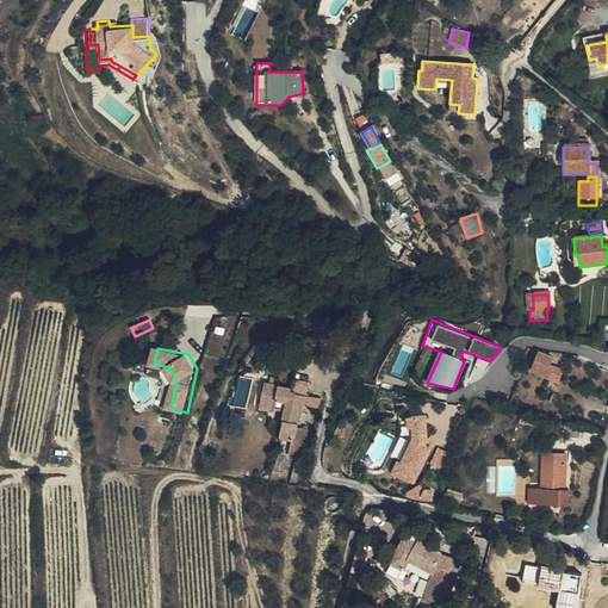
[(538,353),(534,360),(547,367),(551,359),(538,353)]
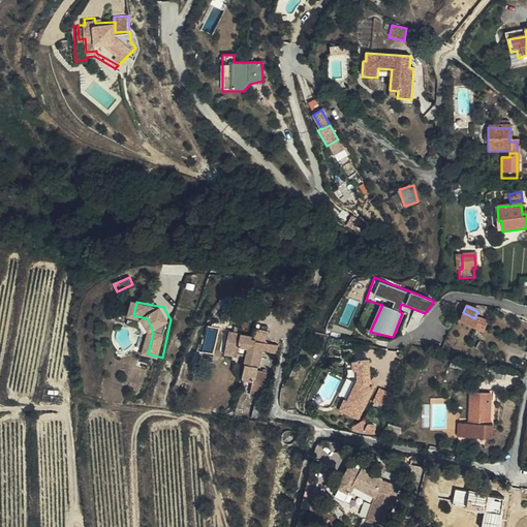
[(463,312),(462,314),(458,322),(481,333),(486,323),(474,318),(463,312)]
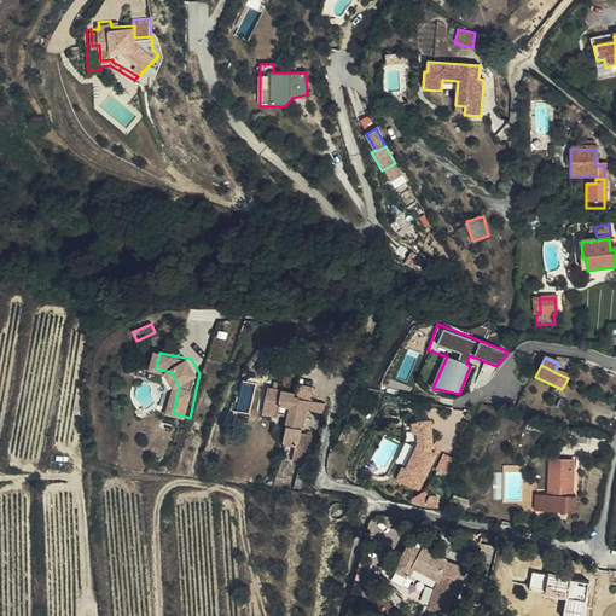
[(167,401),(175,404),(179,387),(172,372),(156,368),(155,378),(162,381),(169,395),(167,401)]
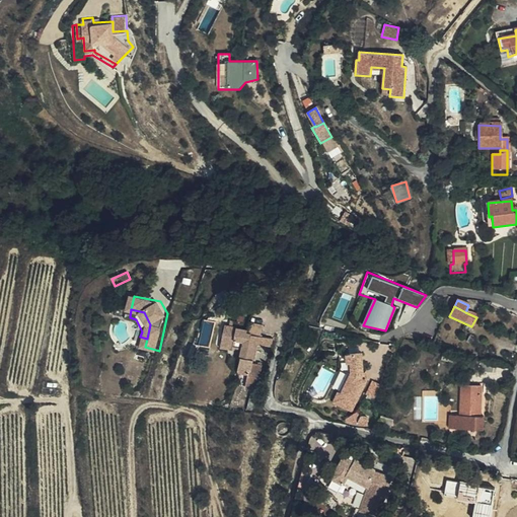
[(0,322),(6,323),(8,315),(0,311),(0,322)]
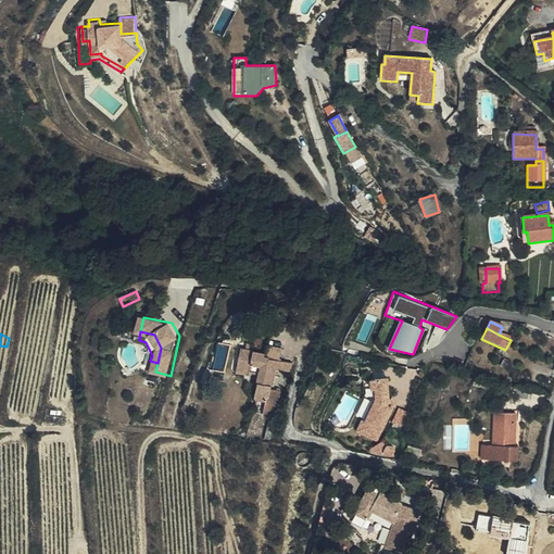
[(275,369),(278,347),(261,343),(262,340),(254,339),(253,344),(242,342),(240,350),(235,349),(231,367),(243,369),(242,373),(253,375),(249,399),(263,401),(265,386),(268,368),(275,369)]
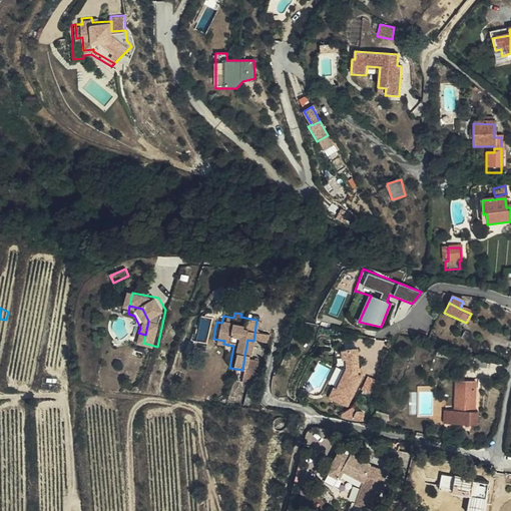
[(266,322),(257,320),(253,341),(262,342),(266,322)]
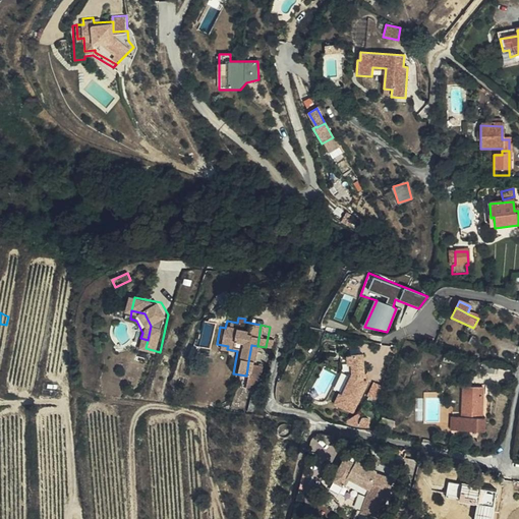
[(228,346),(217,344),(215,350),(227,352),(227,349),(228,346)]
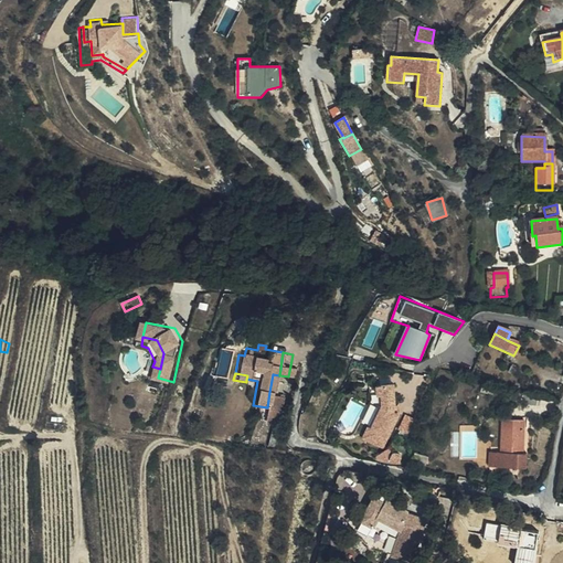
[(393,383),(376,384),(378,404),(367,425),(386,435),(397,414),(394,413),(393,383)]
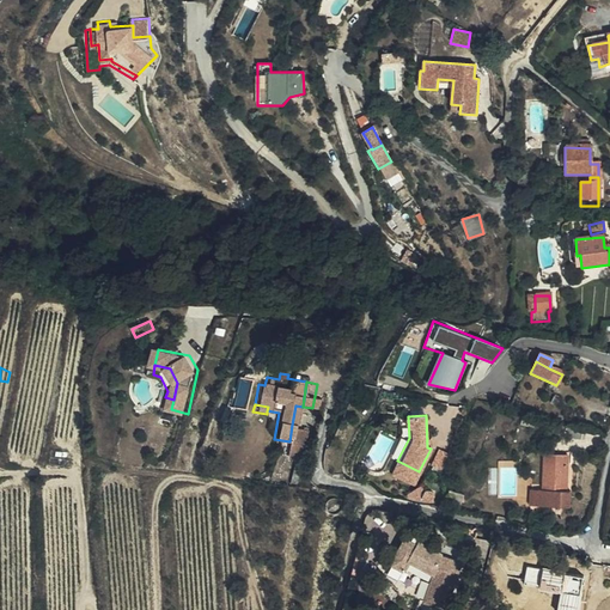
[(409,438),(408,416),(400,416),(400,434),(389,457),(397,461),(409,438)]
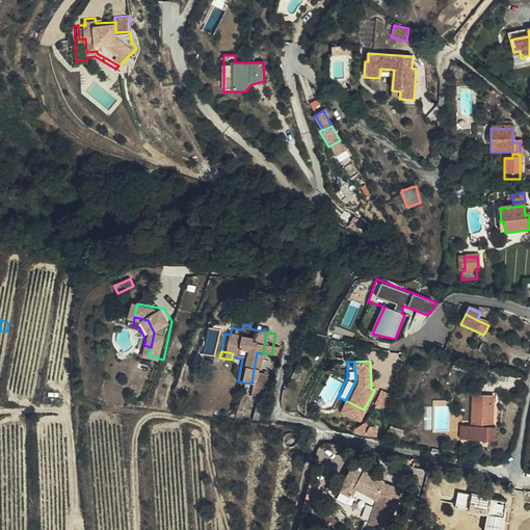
[(271,382),(274,377),(268,376),(269,372),(254,369),(252,383),(248,401),(263,404),(267,382),(271,382)]
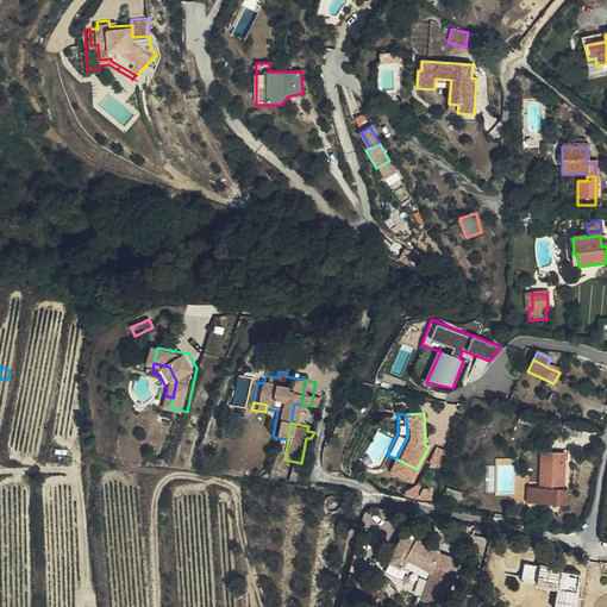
[(579,439),(580,431),(562,427),(559,436),(579,439)]
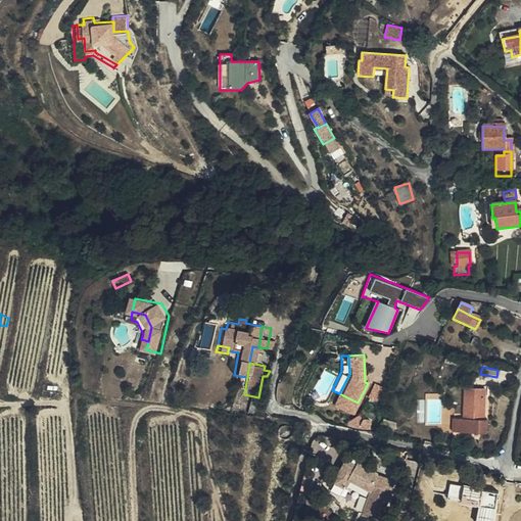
[(377,401),(383,389),(374,384),(368,397),(377,401)]
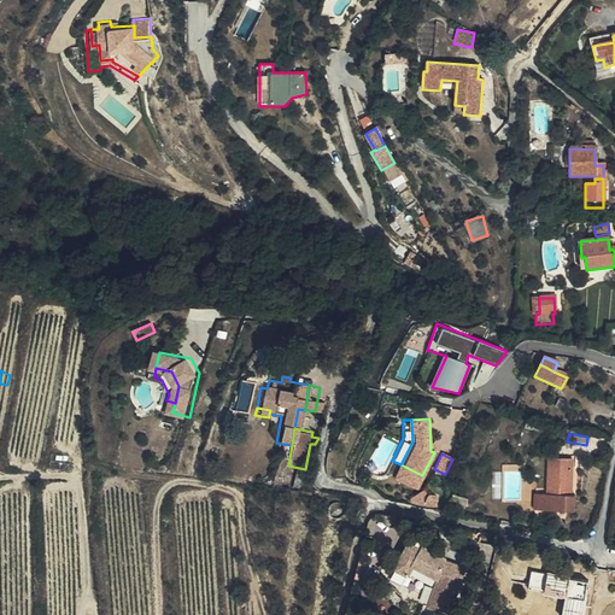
[(548,462),(548,474),(551,474),(550,495),(566,495),(570,495),(570,462),(548,462)]
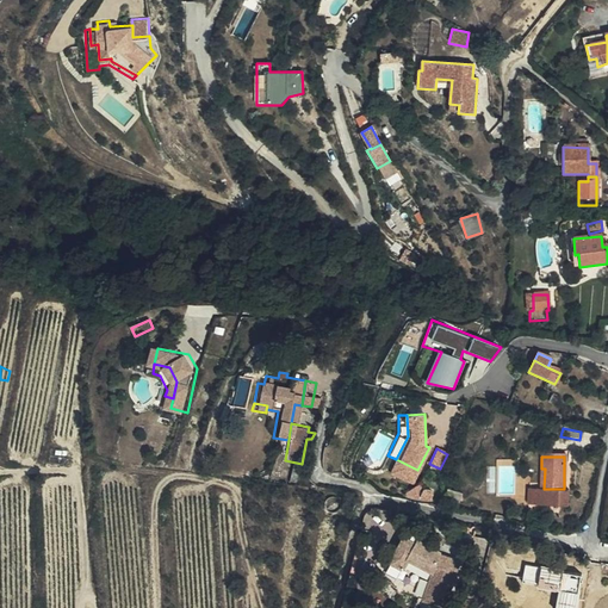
[(417,470),(396,459),(390,471),(411,482),(417,470)]
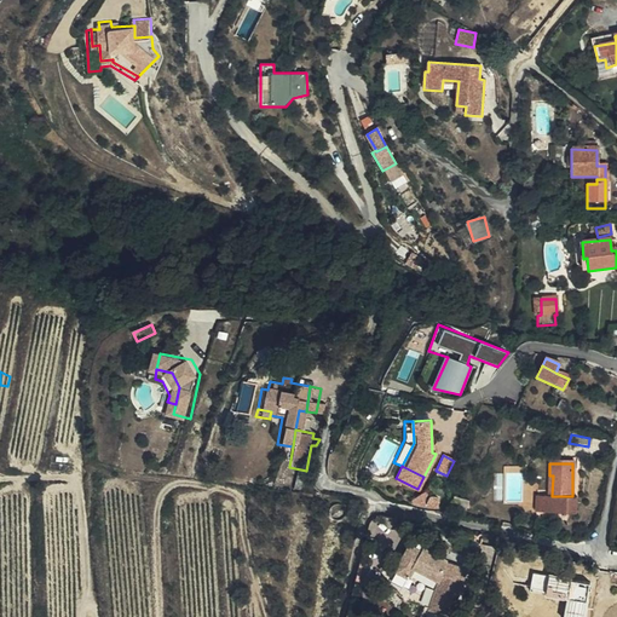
[(466,508),(470,499),(454,495),(451,503),(466,508)]
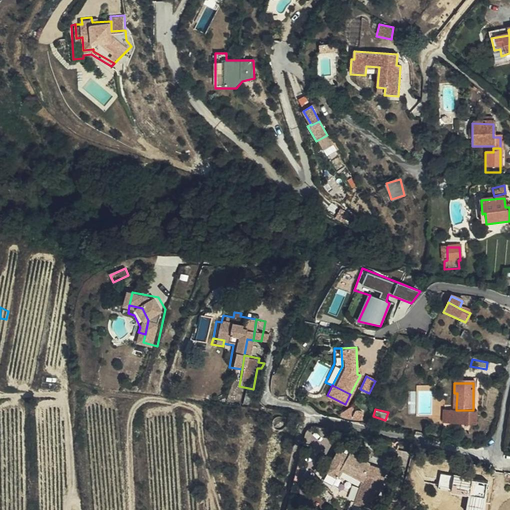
[(453,410),(449,410),(447,422),(474,427),(476,415),(473,414),(470,413),(469,410),(456,410),(453,410)]
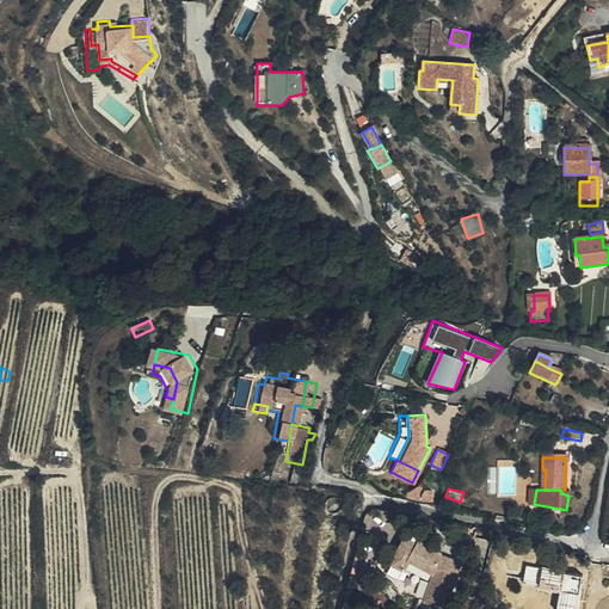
[(440,608),(450,583),(451,583),(459,565),(430,554),(431,552),(414,543),(413,546),(403,539),(395,553),(393,552),(374,565),(383,580),(403,567),(405,563),(422,572),(413,598),(437,608),(440,608)]
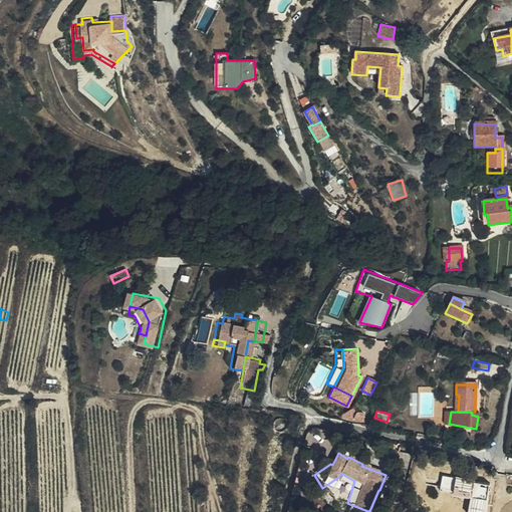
[(483,511),(489,484),(442,476),(439,491),(470,496),(467,511),(483,511)]
